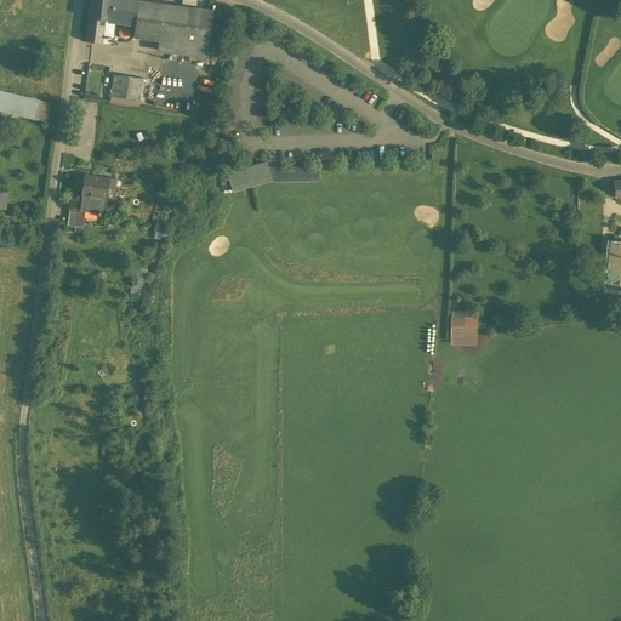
[(90,0),(89,16),(112,20),(113,0),(90,0)]
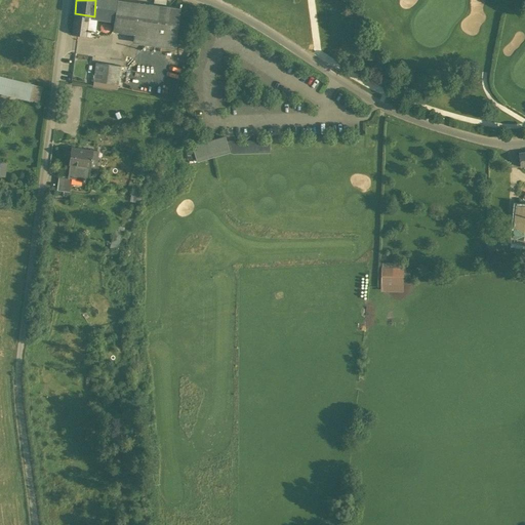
[(95,0),(94,16),(97,17),(115,19),(117,0),(118,0),(117,0),(95,0)]
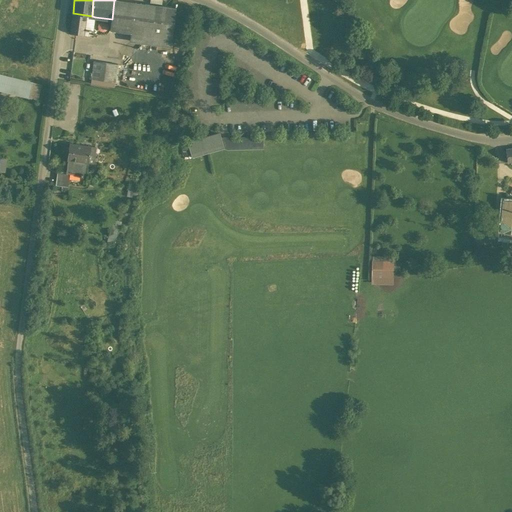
[(114,0),(112,19),(110,30),(131,33),(172,38),(176,8),(115,0),(114,0)]
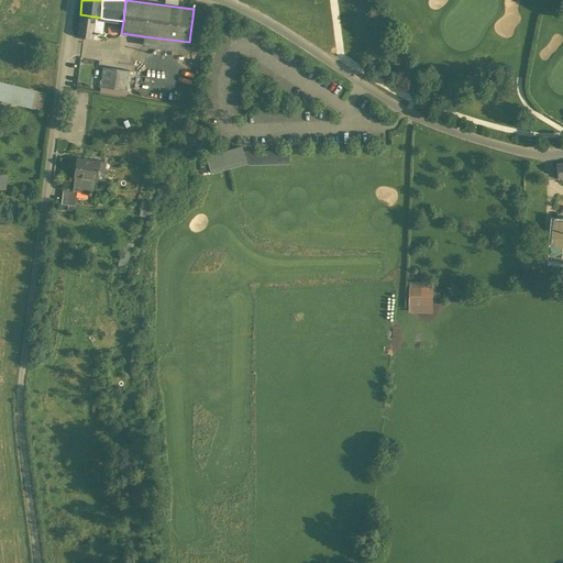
[(101,18),(80,14),(78,36),(92,39),(94,32),(98,33),(98,34),(102,35),(105,19),(101,18)]
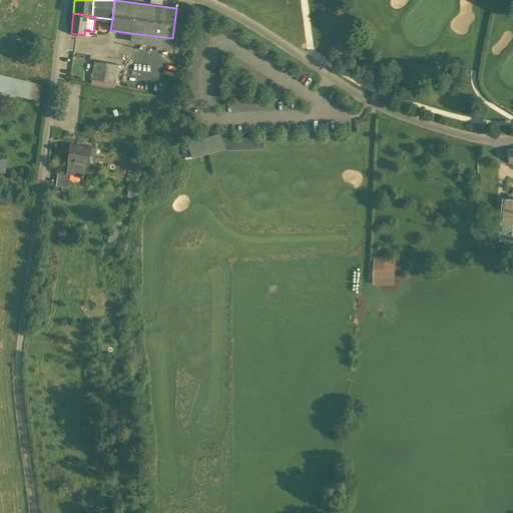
[(172,38),(131,33),(130,42),(171,47),(172,38)]
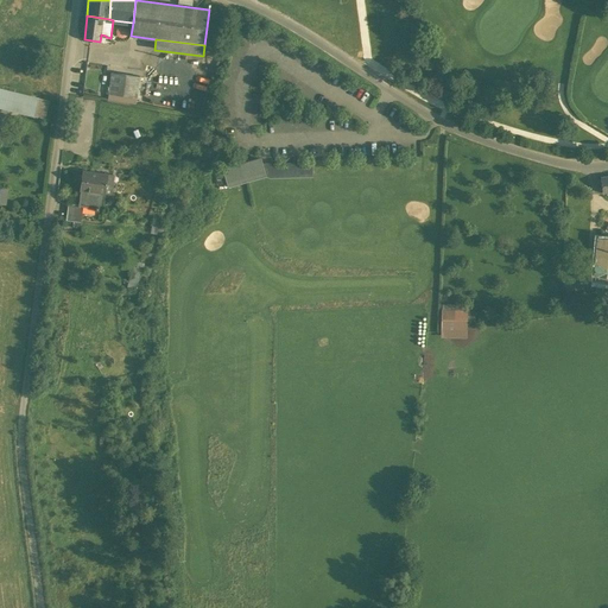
[(112,73),(109,94),(137,97),(140,76),(112,73)]
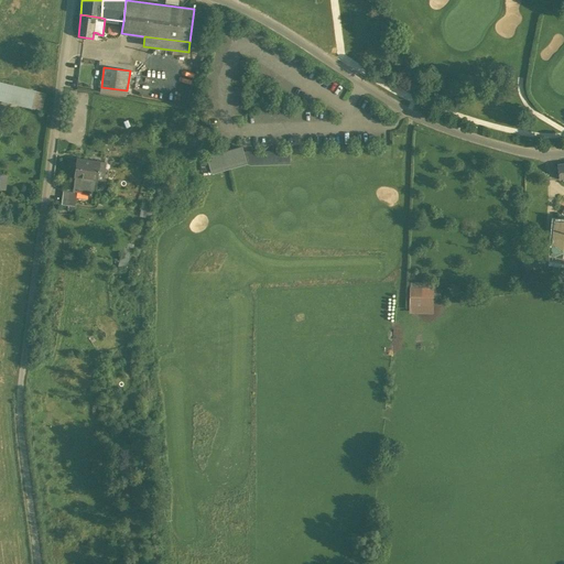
[(35,91),(0,82),(0,99),(32,108),(35,91)]
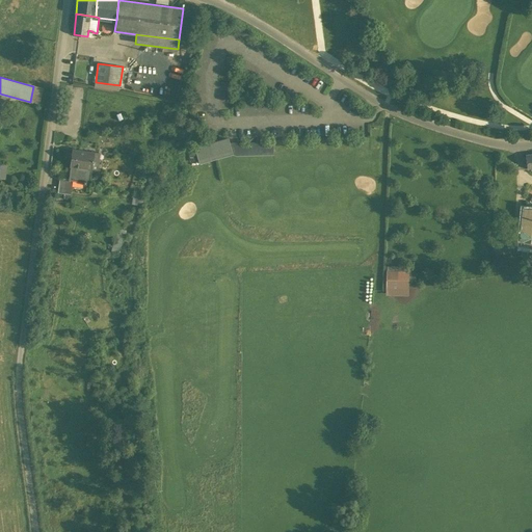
[(120,85),(96,82),(95,89),(118,94),(120,85)]
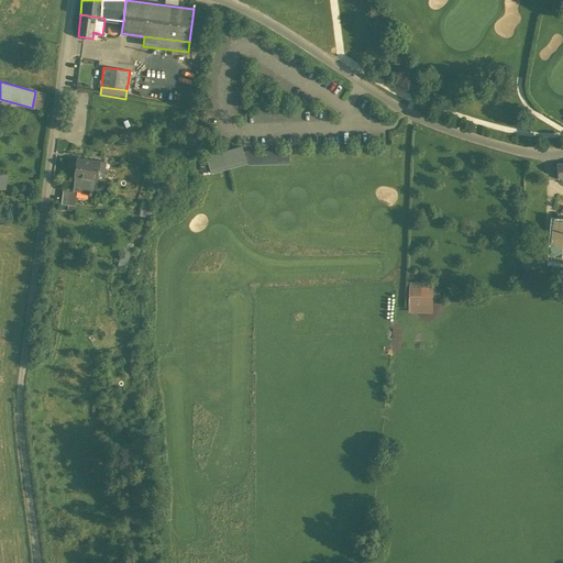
[(35,91),(32,108),(42,110),(45,94),(35,91)]
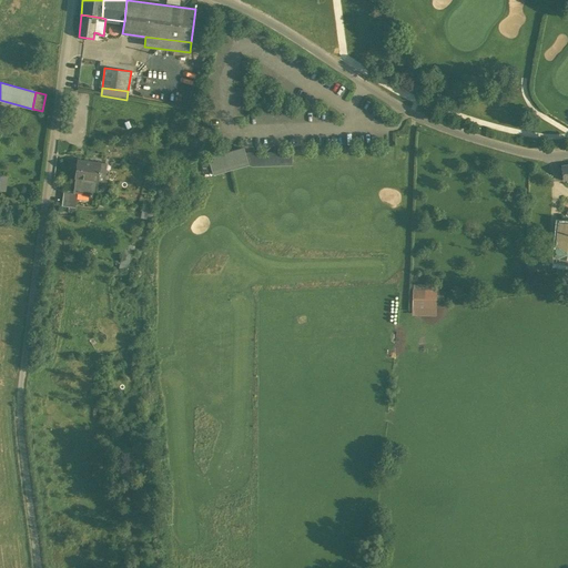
[(243,149),(209,158),(214,175),(249,165),(246,158),(245,153),(243,149)]
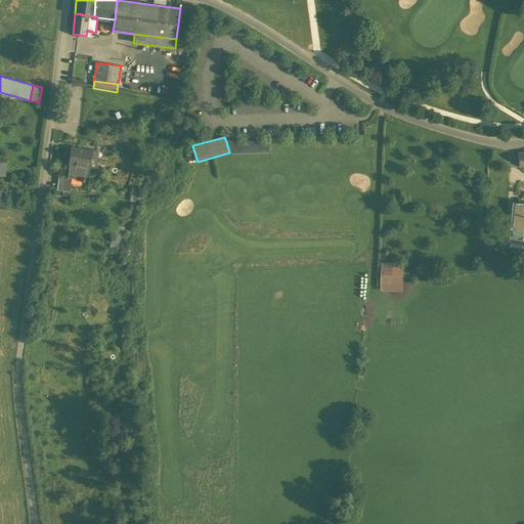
[(227,145),(229,153),(233,153),(233,154),(269,153),(269,143),(227,145)]
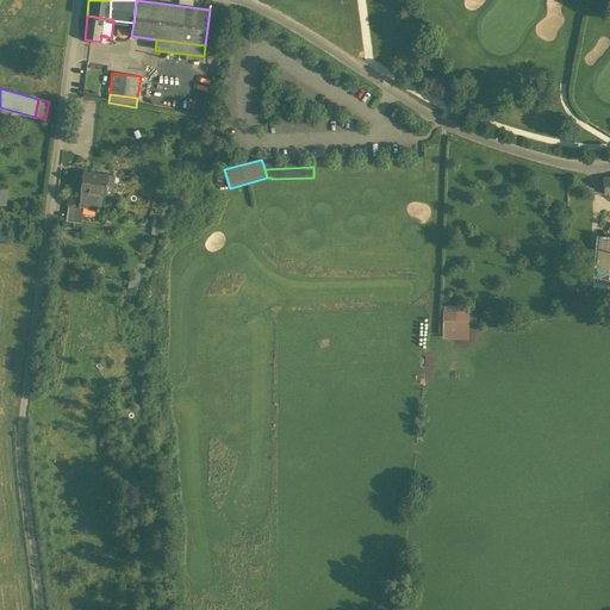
[(81,192),(105,194),(106,186),(107,186),(109,175),(85,172),(85,170),(83,170),(81,192)]
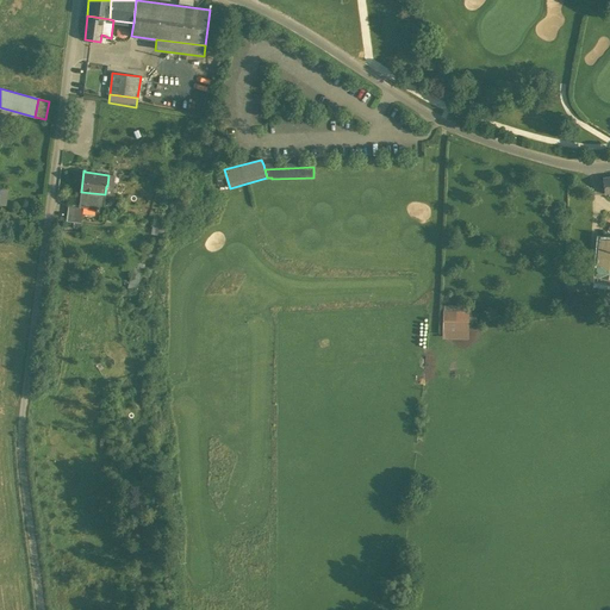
[(80,206),(83,206),(95,209),(94,211),(99,212),(99,209),(104,209),(105,194),(81,192),(80,205),(80,206)]
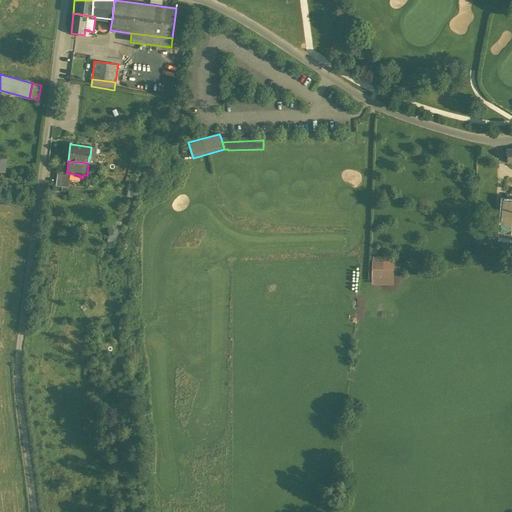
[(67,173),(67,172),(58,171),(58,172),(56,185),(68,187),(70,173),(67,173)]
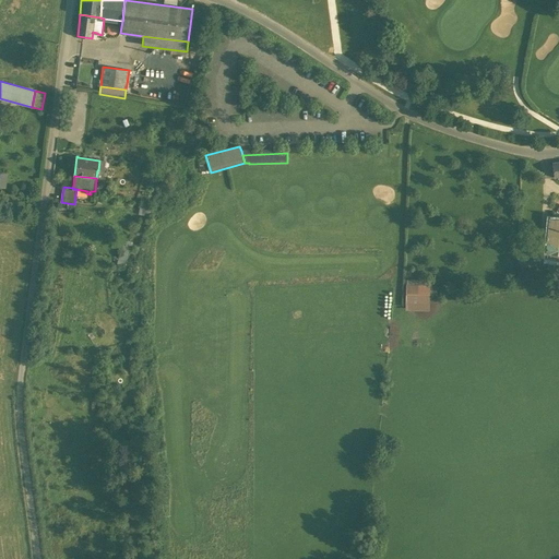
[(141,205),(140,213),(149,214),(150,207),(141,205)]
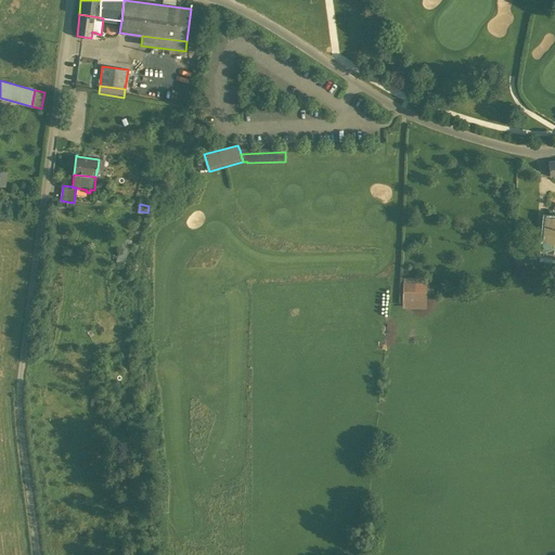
[(554,218),(546,217),(544,242),(543,242),(542,252),(554,252),(554,218)]
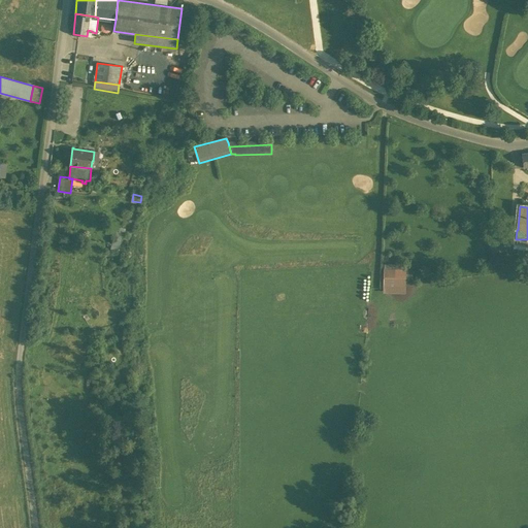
[(124,229),(116,227),(110,250),(119,252),(122,237),(123,237),(124,229)]
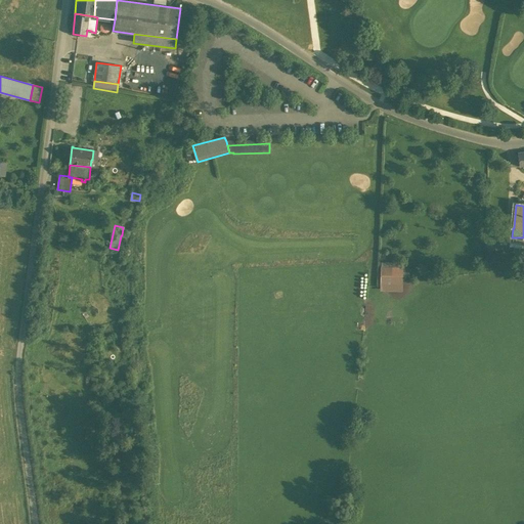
[(523,237),(512,237),(509,237),(509,236),(485,243),(487,251),(491,250),(491,251),(511,245),(512,246),(523,247),(523,237)]
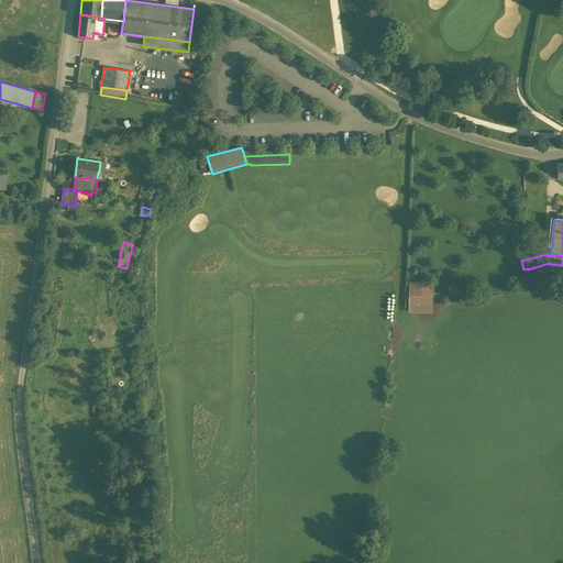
[(431,305),(432,288),(410,288),(409,305),(431,305)]
